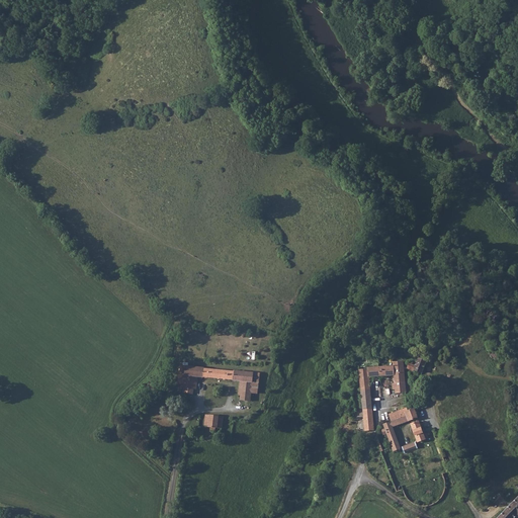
[(419,358),(416,365),(410,363),(408,367),(422,373),(427,361),(419,358)]
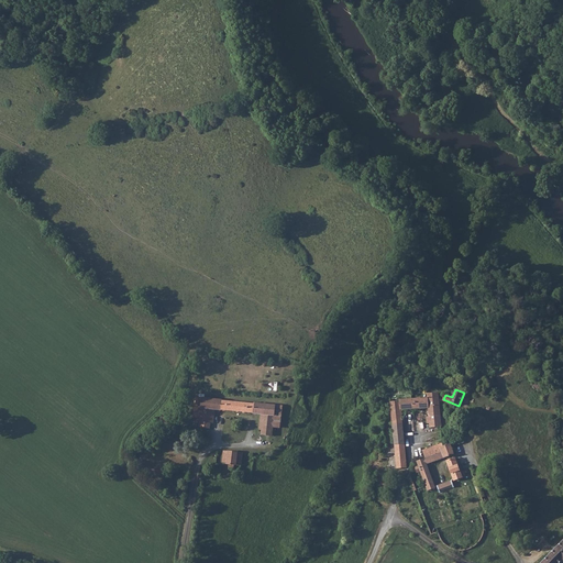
[(439,394),(428,394),(428,398),(400,400),(400,403),(390,404),(395,445),(397,468),(407,467),(403,410),(429,408),(430,417),(427,417),(427,424),(430,423),(431,428),(441,427),(439,394)]
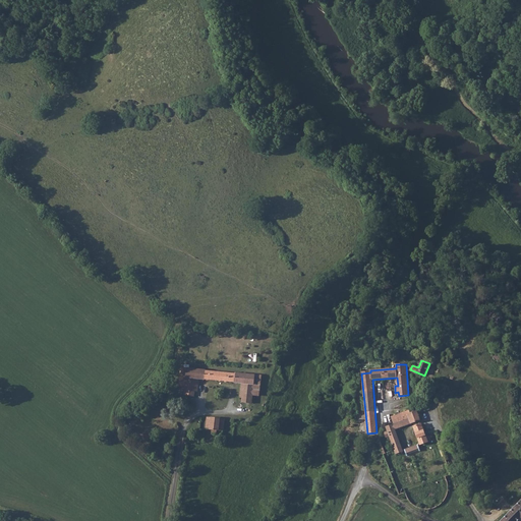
[(253,396),(259,396),(261,375),(205,371),(205,370),(192,369),(180,368),(178,387),(184,387),(184,396),(193,397),(194,392),(197,392),(199,380),(205,381),(205,379),(235,382),(235,383),(241,384),(240,398),(243,398),(242,403),(252,404),(253,396)]
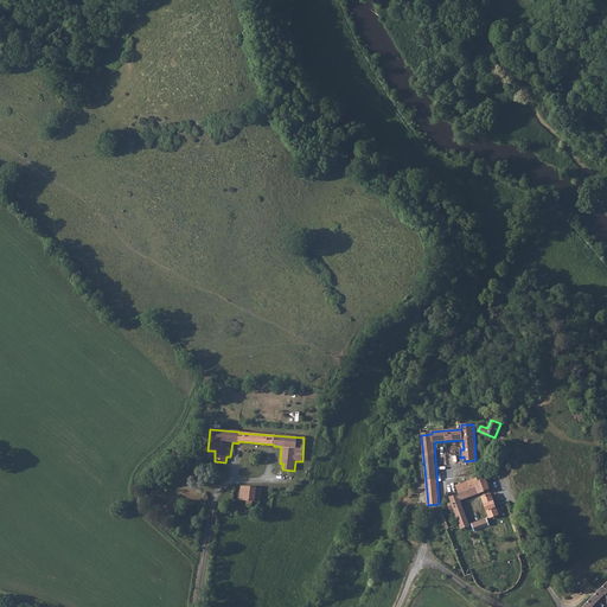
[(477,478),(457,486),(460,494),(480,485),(479,481),(477,478)]
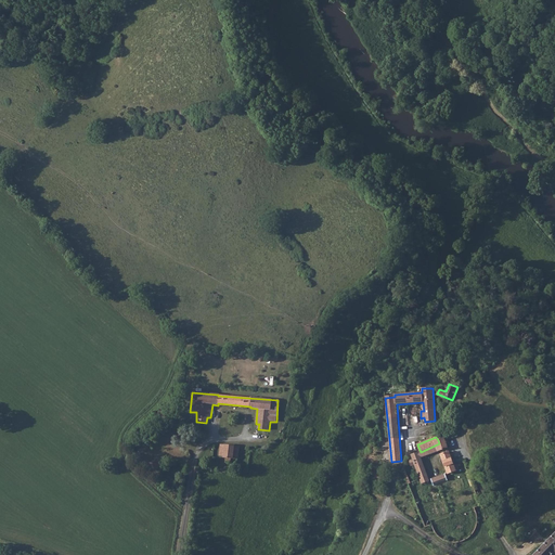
[(420,477),(427,474),(421,457),(448,447),(444,438),(438,440),(439,443),(421,452),(412,455),(414,460),(416,466),(420,477)]
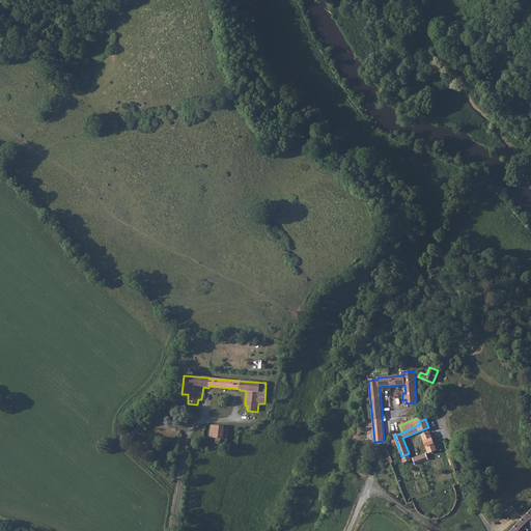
[(224,437),(228,438),(229,427),(211,425),(210,436),(214,436),(214,437),(214,438),(215,438),(215,442),(218,444),(219,443),(220,442),(221,440),(223,440),(224,437)]
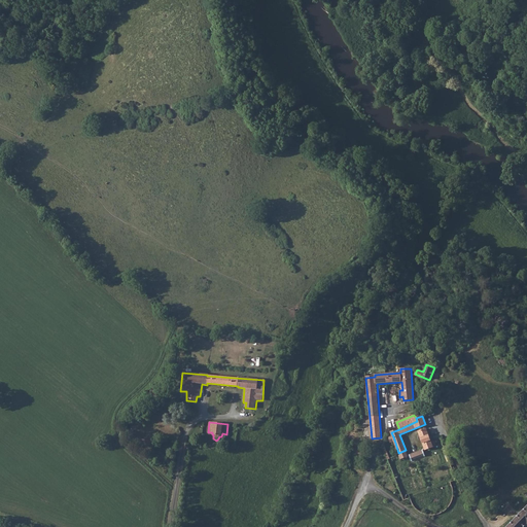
[(419,431),(425,450),(433,447),(426,429),(419,431)]
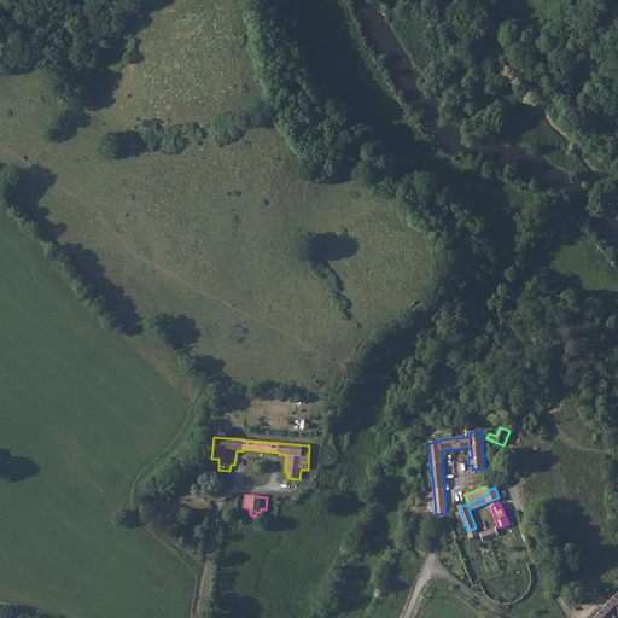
[(456,538),(459,538),(453,522),(458,520),(459,520),(464,519),(461,512),(456,514),(450,525),(456,538)]
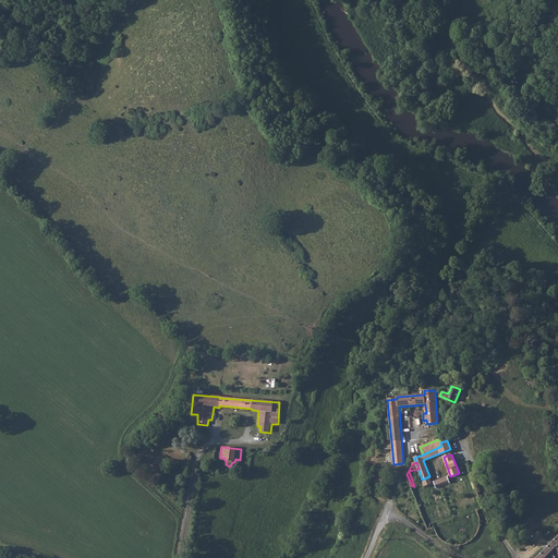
[(432,483),(429,476),(422,480),(423,482),(424,486),(432,483)]
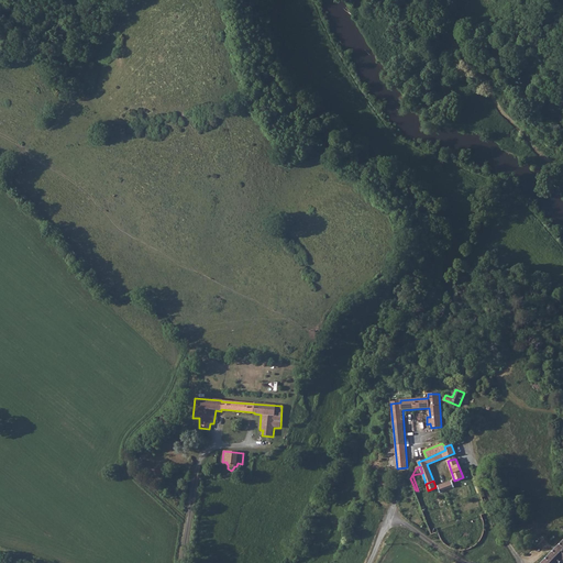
[(454,487),(452,481),(438,486),(440,493),(454,487)]
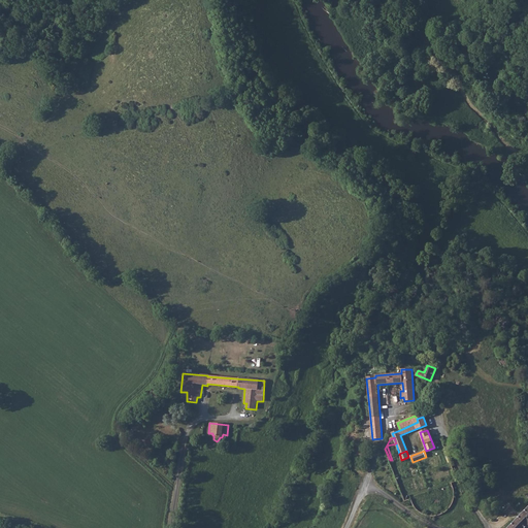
[(527,508),(508,527),(526,527),(527,526),(527,508)]
